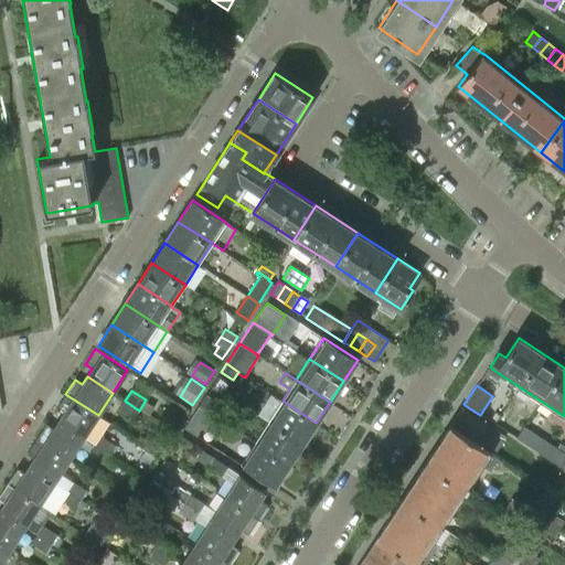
[(83,438),(98,415),(65,394),(56,409),(63,414),(57,420),(83,438)]
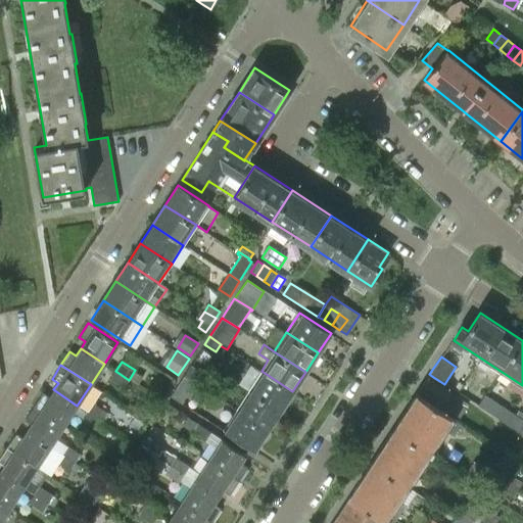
[(184,375),(195,382),(199,376),(188,369),(184,375)]
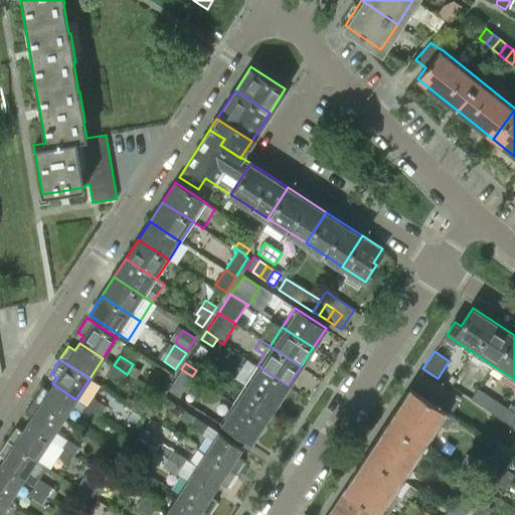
[(122,382),(127,374),(114,365),(109,373),(122,382)]
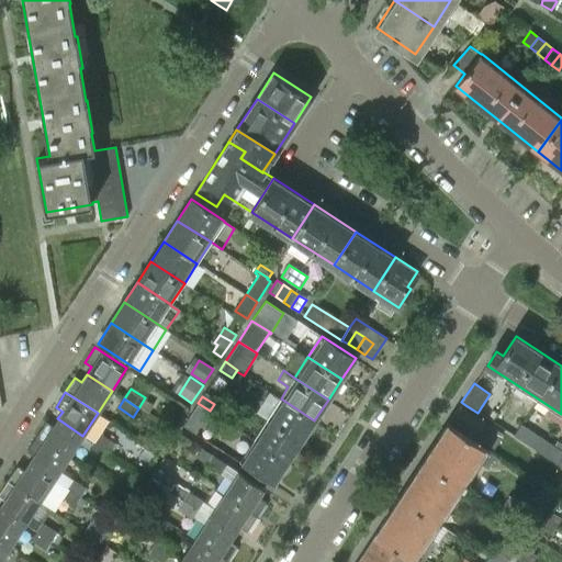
[(267,419),(301,441),(314,420),(281,398),(267,419)]
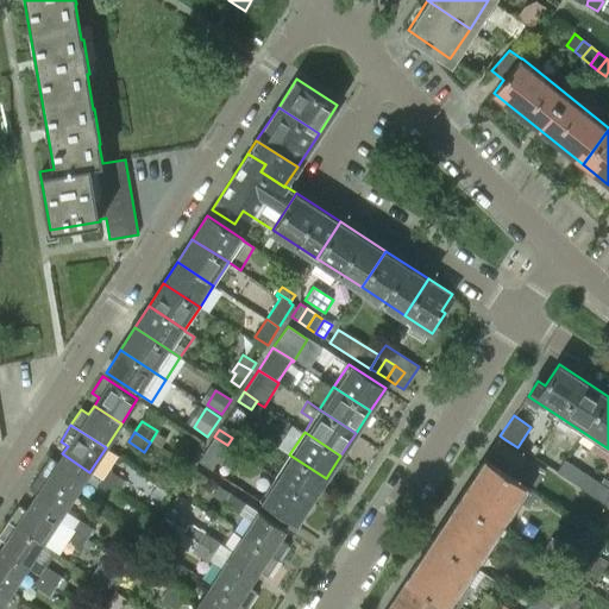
[(212,470),(227,445),(214,437),(199,462),(212,470)]
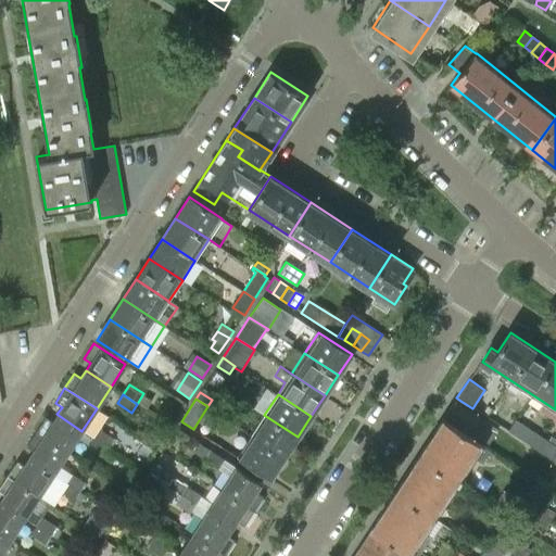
[(455,402),(446,416),(489,443),(497,430),(455,402)]
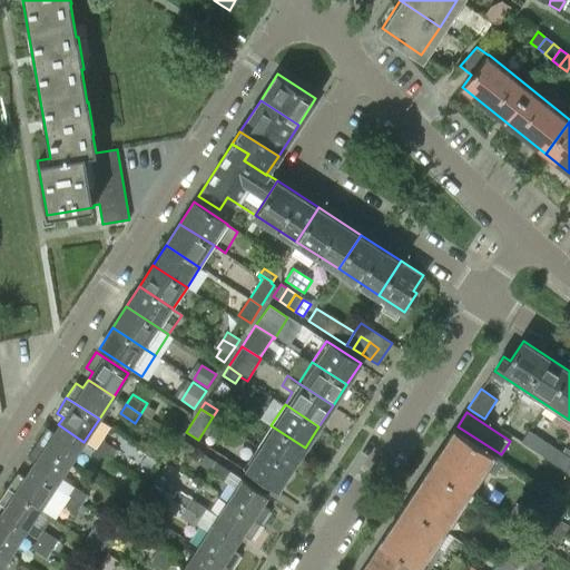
[(69,464),(84,442),(58,424),(53,433),(46,428),(37,443),(69,464)]
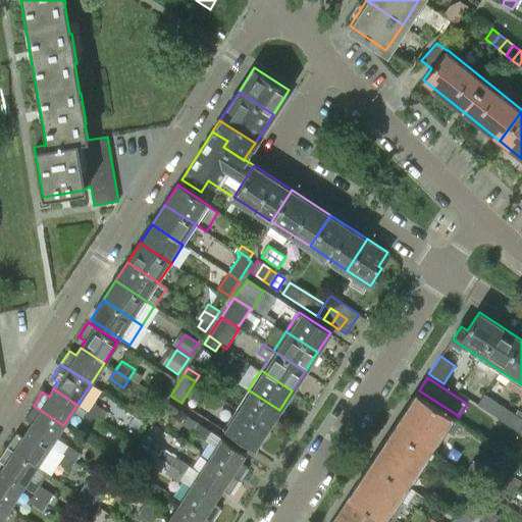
[(279,410),(248,389),(236,409),(267,429),(279,410)]
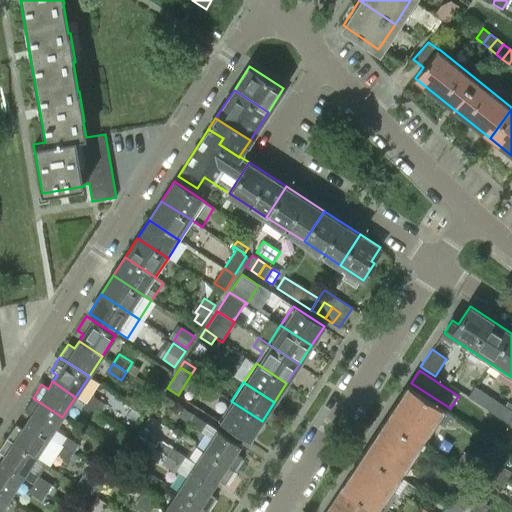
[(410,386),(388,420),(425,444),(447,410),(410,386)]
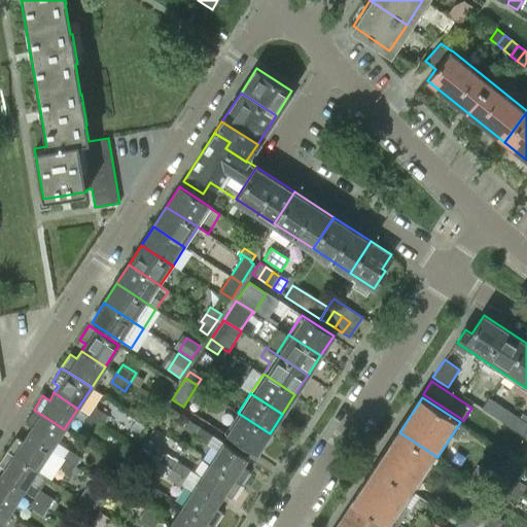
[(89,415),(103,424),(108,416),(94,407),(89,415)]
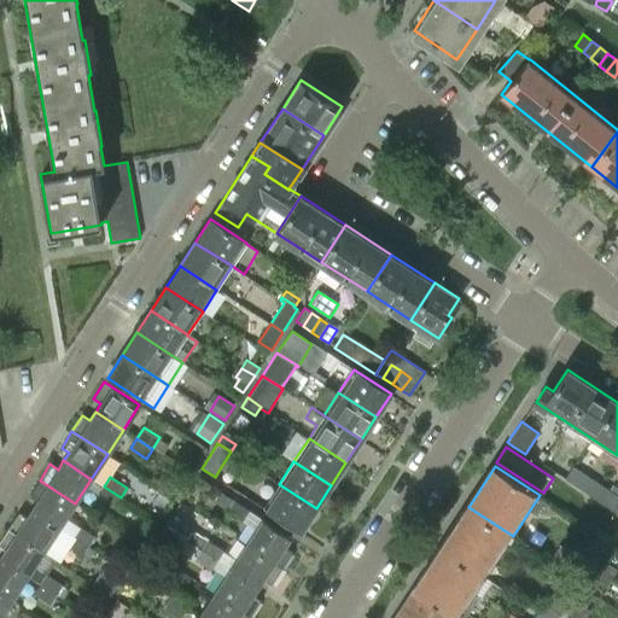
[(59,528),(75,503),(40,481),(29,496),(36,501),(31,509),(59,528)]
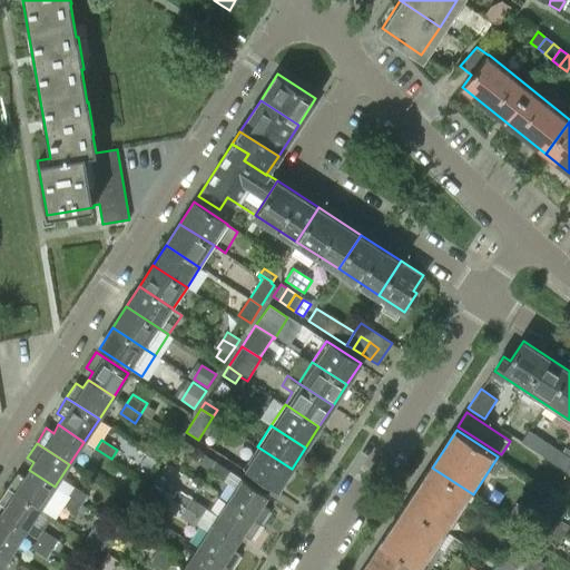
[(543,457),(569,474),(569,457),(551,445),(543,457)]
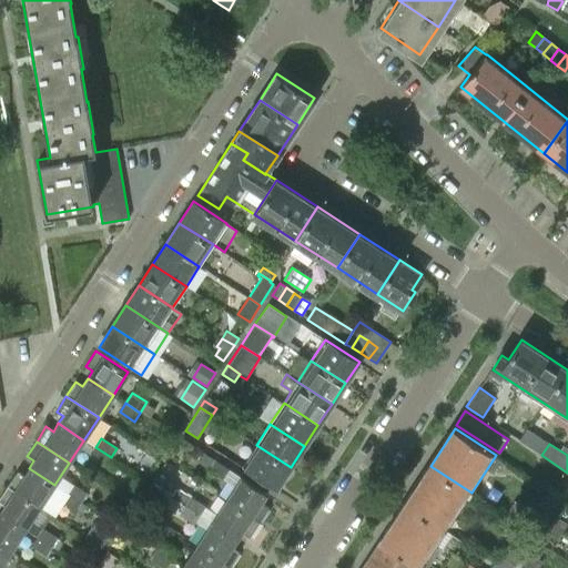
[(291,467),(256,445),(243,466),(276,488),(291,467)]
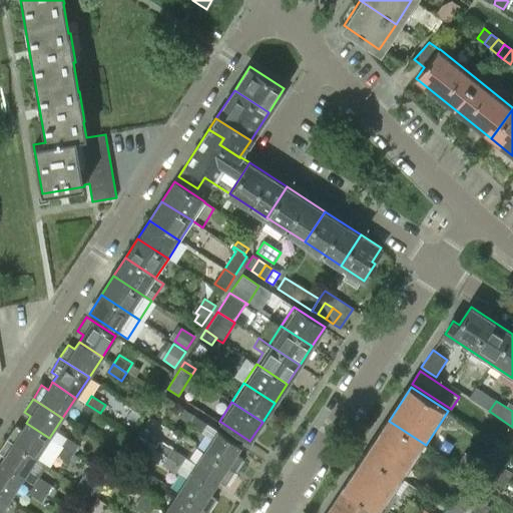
[(95,421),(100,413),(86,404),(81,412),(95,421)]
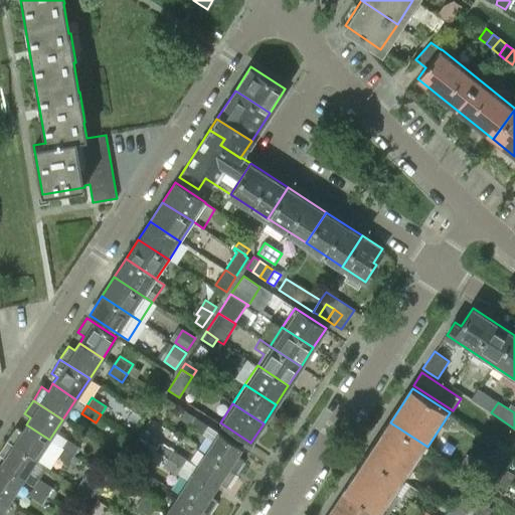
[(189,425),(194,416),(184,410),(179,418),(189,425)]
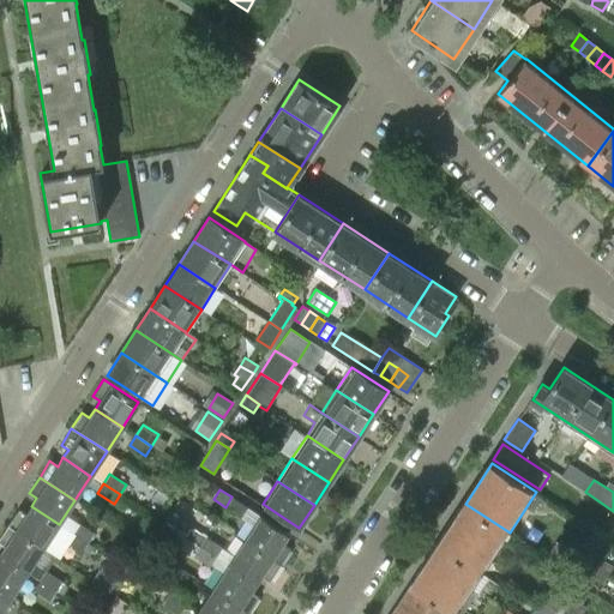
[(248,507),(232,497),(226,507),(241,518),(248,507)]
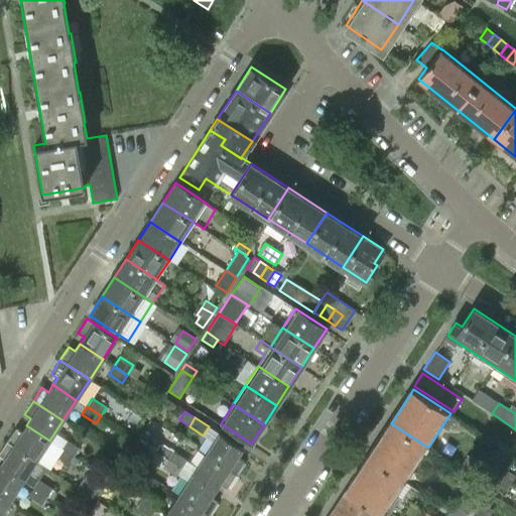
[(406,481),(428,447),(391,423),(369,457),(406,481)]
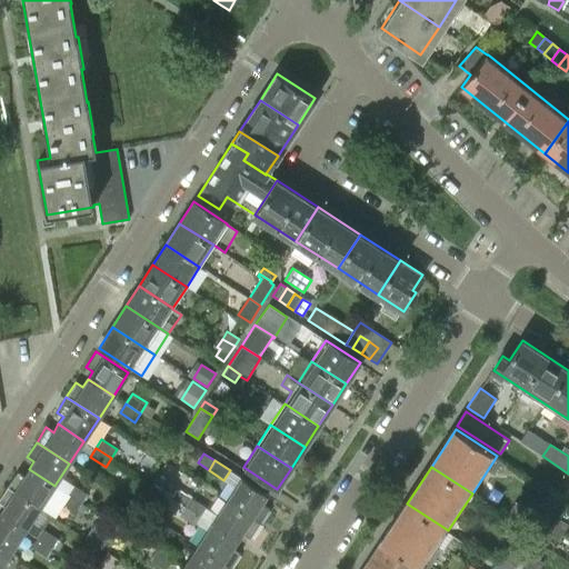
[(40,508),(49,495),(55,486),(29,469),(23,477),(17,472),(7,487),(40,508)]
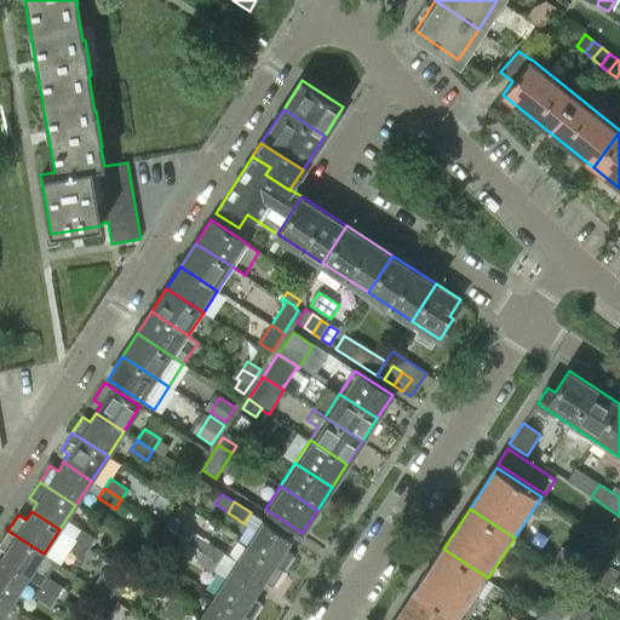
[(291,539),(263,521),(247,546),(282,569),(293,552),(285,547),(291,539)]
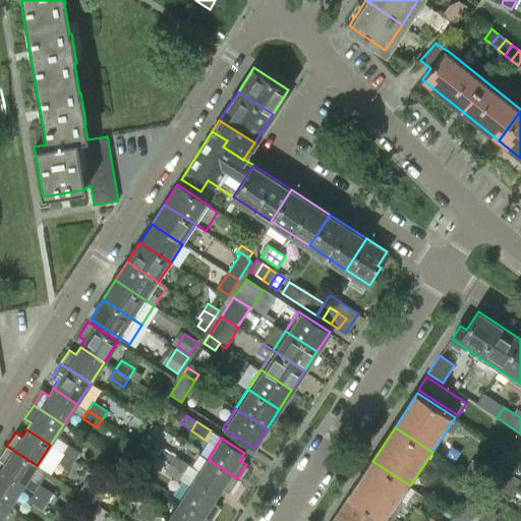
[(66,444),(61,452),(74,461),(80,453),(66,444)]
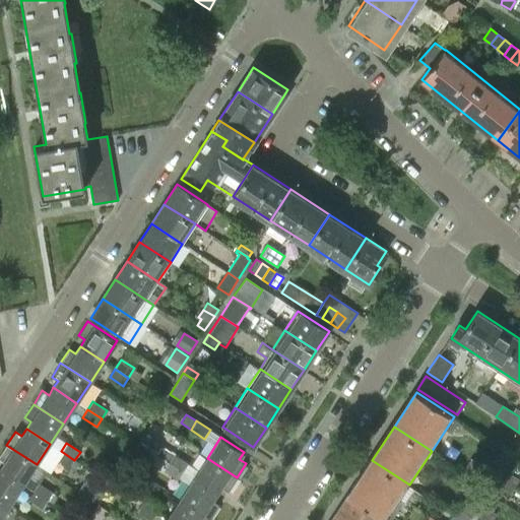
[(155,454),(138,444),(130,458),(146,468),(155,454)]
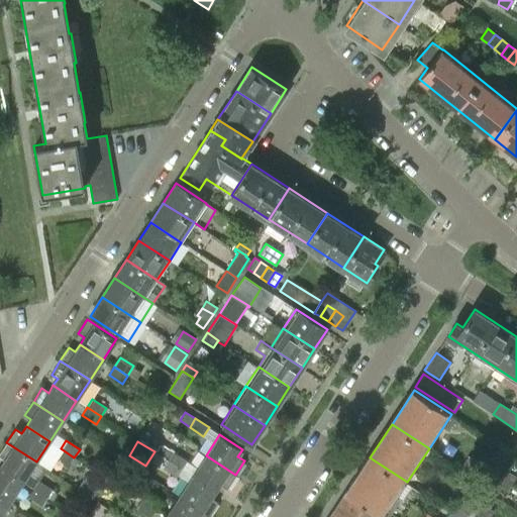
[(0,467),(22,482),(28,474),(36,461),(6,442),(0,452),(0,457),(4,460),(0,466),(0,467)]
